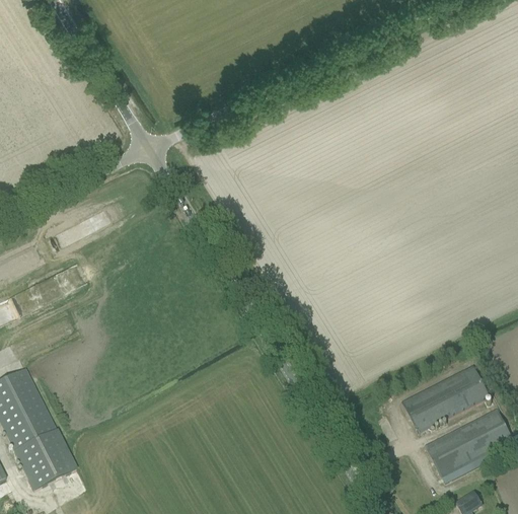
[(23,248),(28,260),(38,255),(32,243),(23,248)]
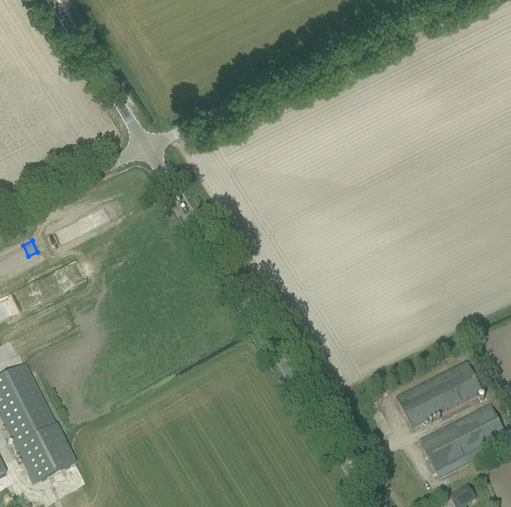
[(74,279),(83,276),(77,257),(67,260),(74,279)]
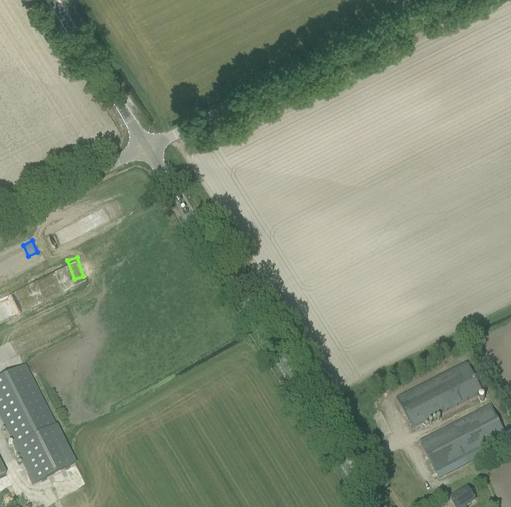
[(395,395),(412,426),(421,421),(421,422),(483,391),(467,360),(404,391),(404,390),(395,395)]
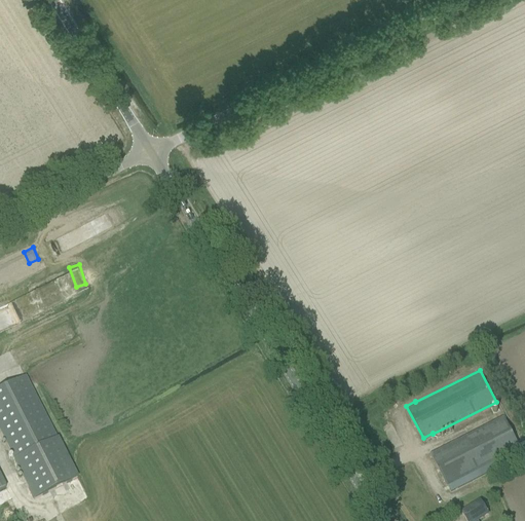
[(24,373),(0,384),(0,428),(14,455),(13,455),(34,495),(76,474),(57,434),(55,435),(24,373)]
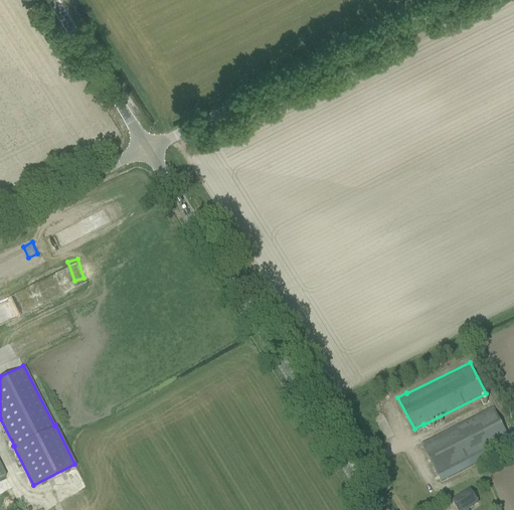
[(430,437),(420,441),(437,472),(438,472),(441,478),(511,442),(513,440),(513,427),(506,432),(493,405),(482,410),(430,437)]
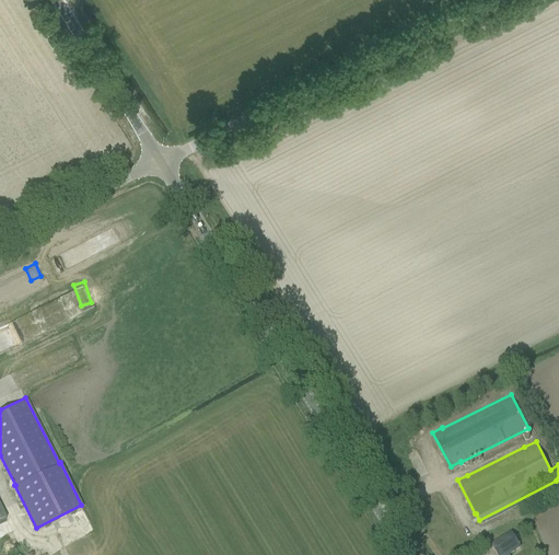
[(490,542),(498,554),(500,554),(508,551),(519,543),(510,530),(490,542)]
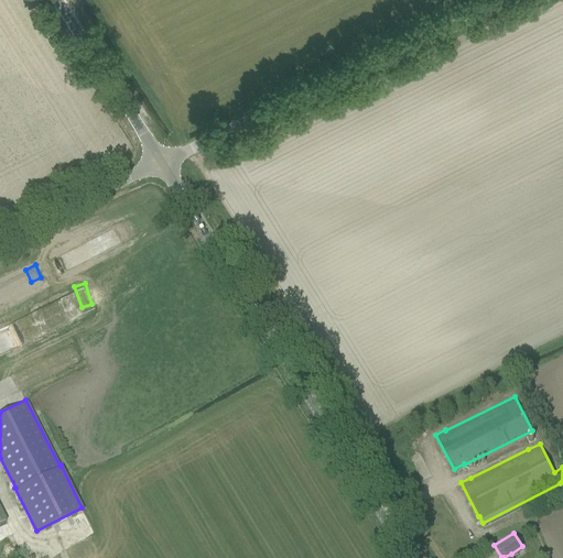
All buildings are outlined.
